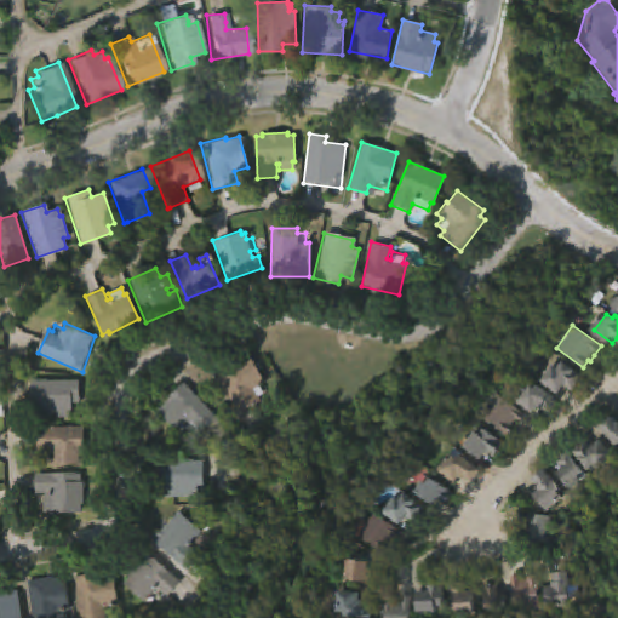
[(251,404),(236,411),(215,370),(249,352),(264,381),(259,385),(263,392),(257,395),(258,399),(251,404)]
